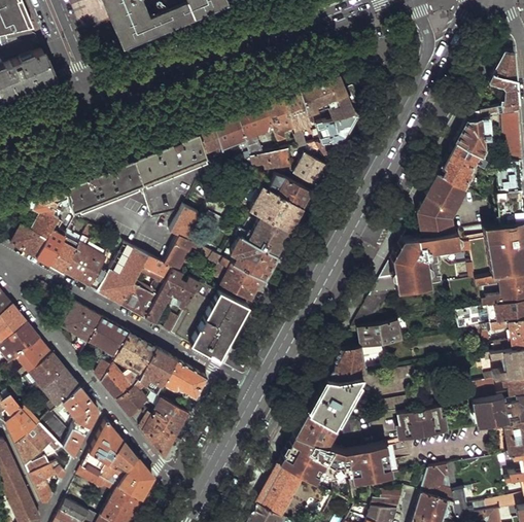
[(0,0),(0,36),(31,30),(26,18),(18,0),(0,0)]
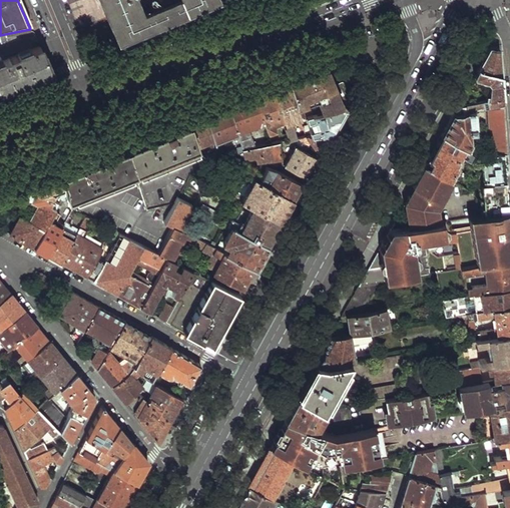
[(100,0),(113,31),(115,32),(116,34),(117,36),(119,37),(120,38),(122,38),(123,38),(124,38),(129,36),(131,40),(223,2),(222,0),(100,0)]
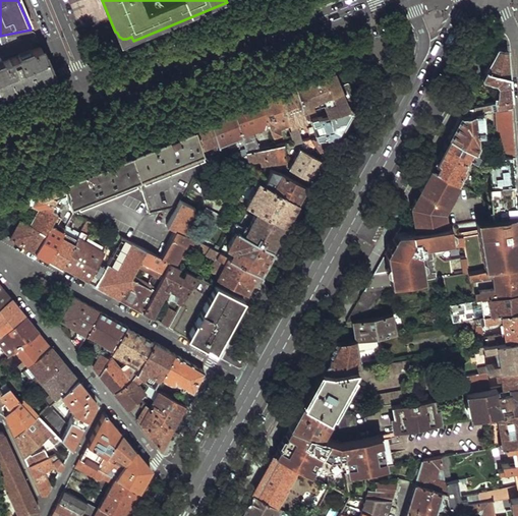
[(45,52),(0,68),(0,98),(0,99),(21,91),(45,80),(55,76),(45,52)]
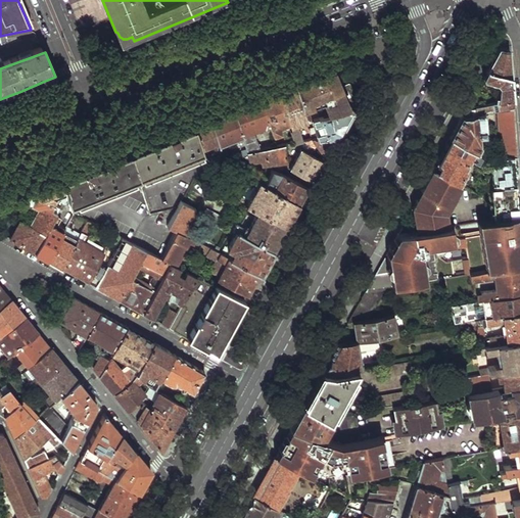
[(503,53),(490,75),(514,80),(513,54),(508,53),(503,53)]
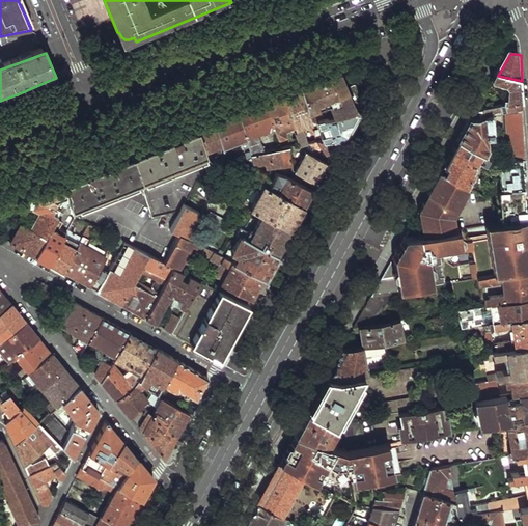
[(301,89),(314,128),(316,127),(318,126),(356,111),(348,93),(340,74),(301,89)]
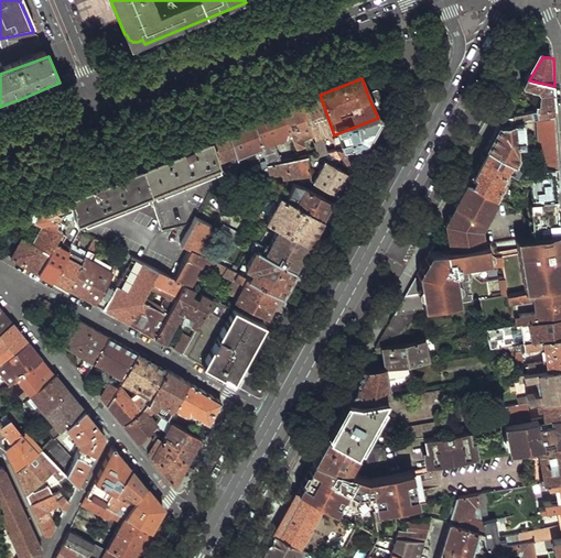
[(529,80),(524,89),(539,94),(541,97),(539,107),(536,108),(536,113),(557,110),(554,86),(529,80)]
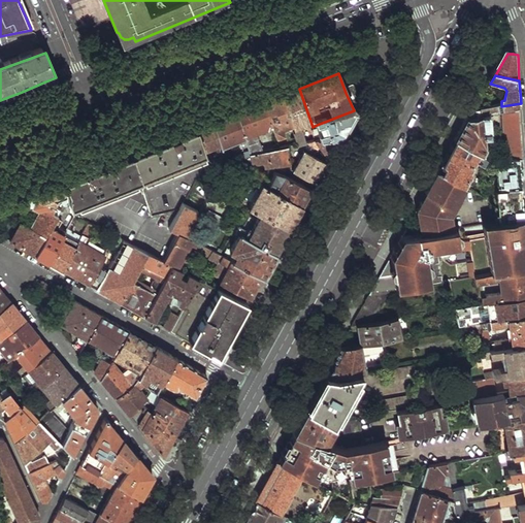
[(284,96),(294,129),(297,136),(296,137),(299,149),(308,148),(304,133),(301,134),(300,131),(313,127),(299,89),(291,93),(284,96)]
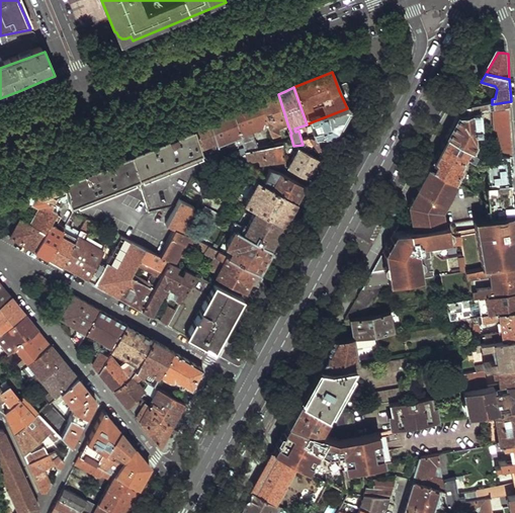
[(339,91),(347,108),(355,106),(351,97),(347,88),(339,91)]
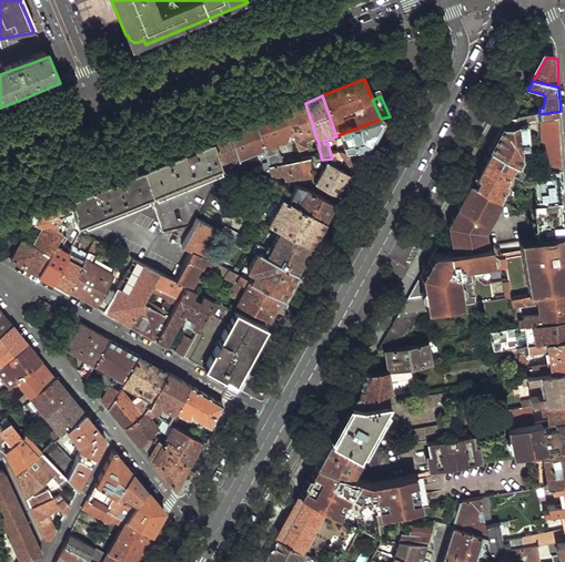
[(295,106),(285,111),(298,147),(300,153),(306,151),(305,146),(306,142),(316,139),(305,103),(295,106)]
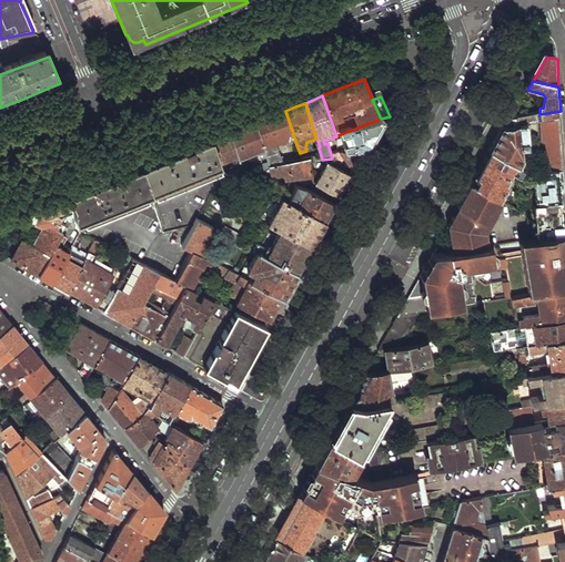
[(271,116),(256,122),(265,152),(268,159),(271,171),(284,167),(278,147),(288,144),(290,150),(298,147),(285,111),(271,116)]
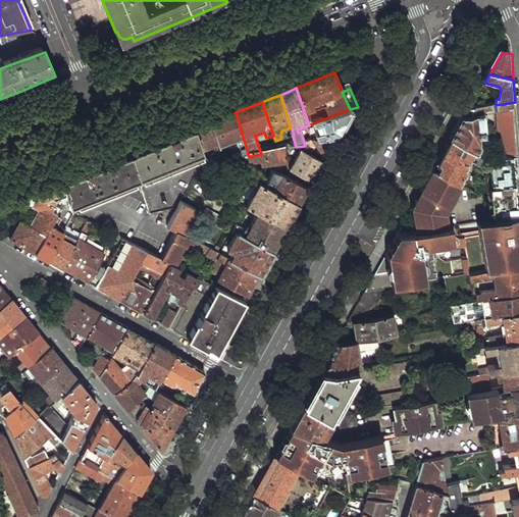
[(467,115),(464,119),(484,116),(486,115),(515,110),(515,106),(515,102),(496,105),(469,110),(467,115)]
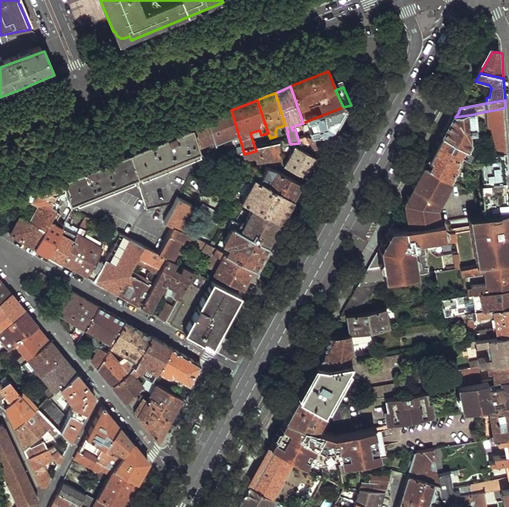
[(307,121),(311,134),(307,136),(309,141),(331,137),(345,111),(343,107),(307,121)]
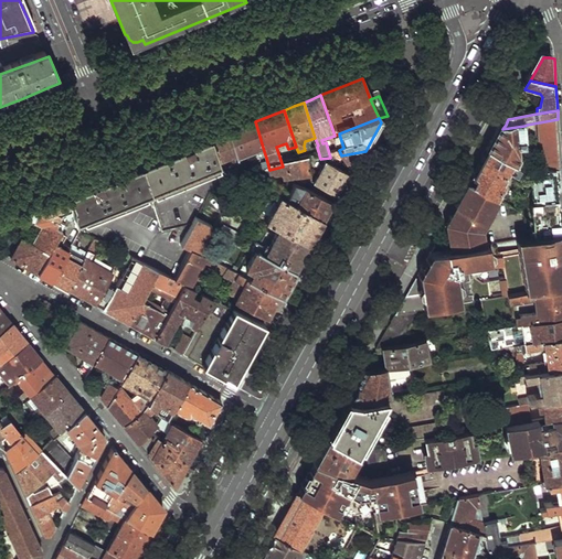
[(527,125),(530,168),(561,163),(560,141),(558,119),(527,125)]
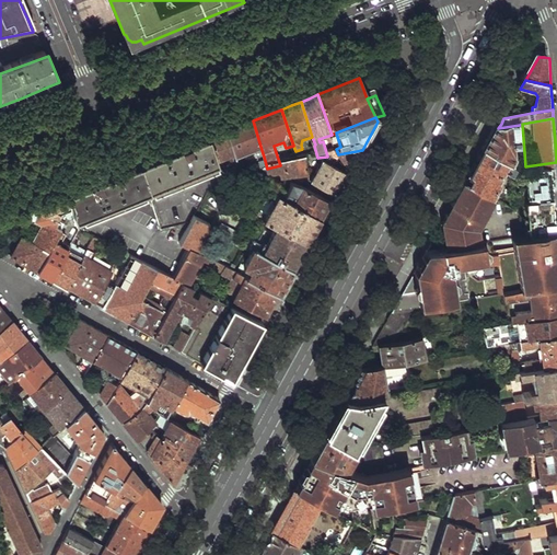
[(227,131),(236,160),(262,150),(253,120),(240,126),(227,131)]
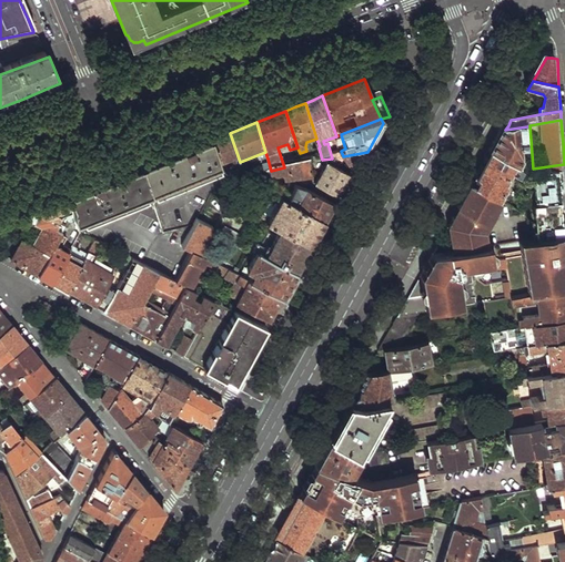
[(498,142),(492,154),(518,170),(524,161),(523,150),(528,149),(527,126),(505,130),(498,142)]
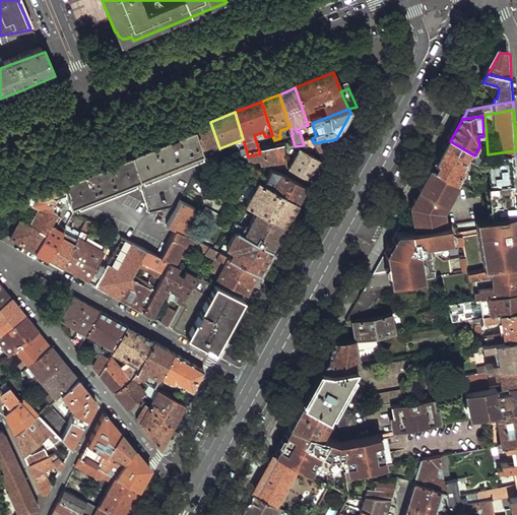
[(193,129),(202,154),(219,148),(210,122),(202,125),(193,129)]
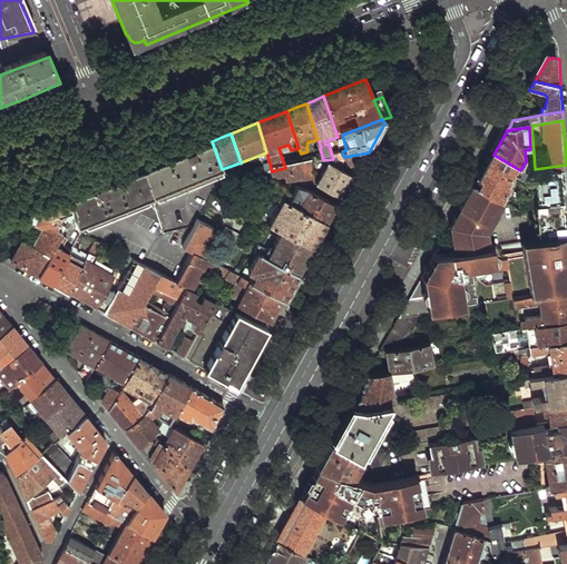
[(162,161),(144,169),(156,206),(225,177),(222,169),(212,141),(196,148),(162,161)]
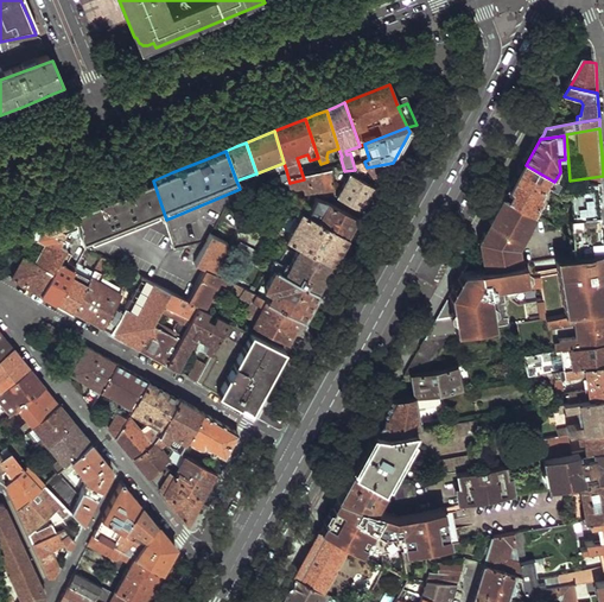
[(367,168),(379,188),(386,175),(393,163),(367,168)]
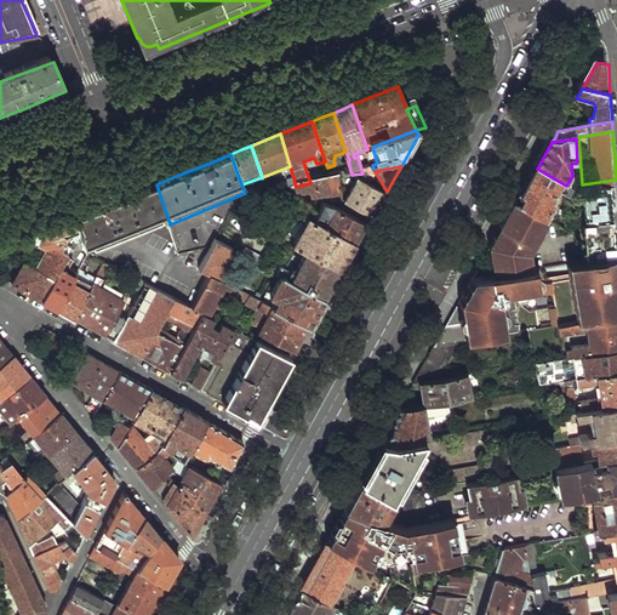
[(527,188),(516,206),(547,222),(554,206),(552,205),(559,191),(569,195),(572,189),(566,186),(537,169),(527,188)]
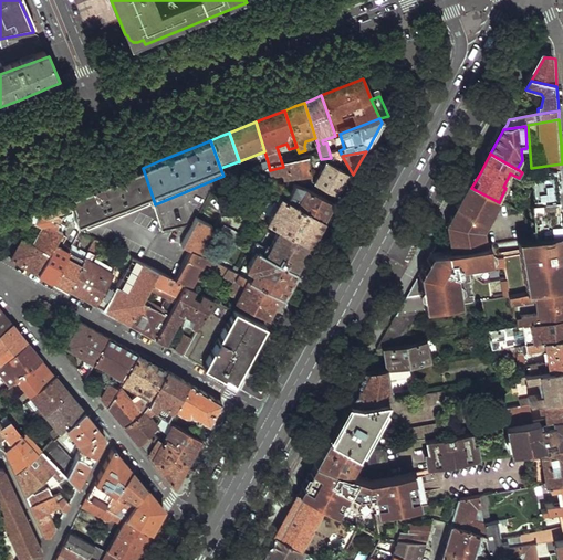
[(266,171),(246,175),(254,177),(266,180),(264,175),(271,173),(272,180),(285,179),(287,185),(313,181),(312,161),(283,167),(270,170),(266,171)]
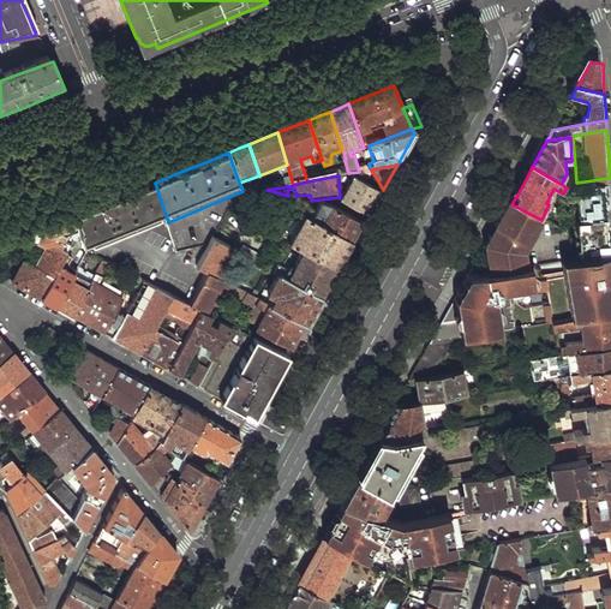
[(94,207),(75,215),(81,232),(82,234),(73,249),(88,256),(168,222),(155,183),(132,191),(94,207)]
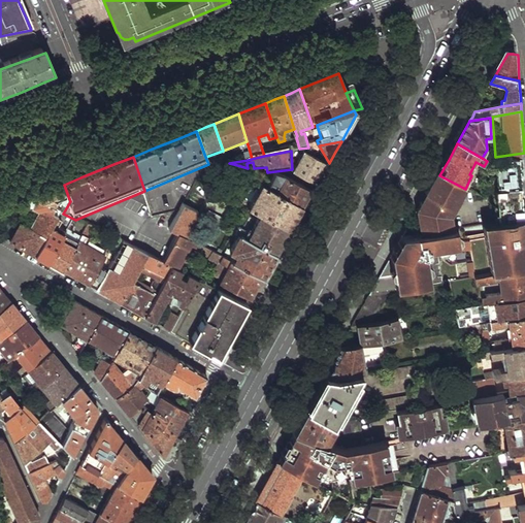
[(305,157),(294,176),(316,187),(321,177),(327,167),(305,157)]
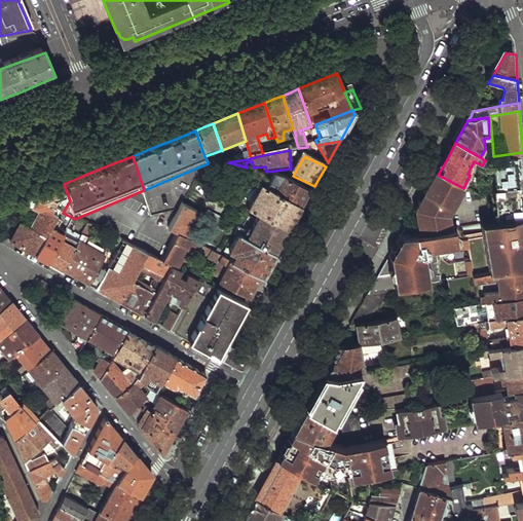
[(495,163),(497,191),(521,190),(520,176),(519,161),(495,163)]
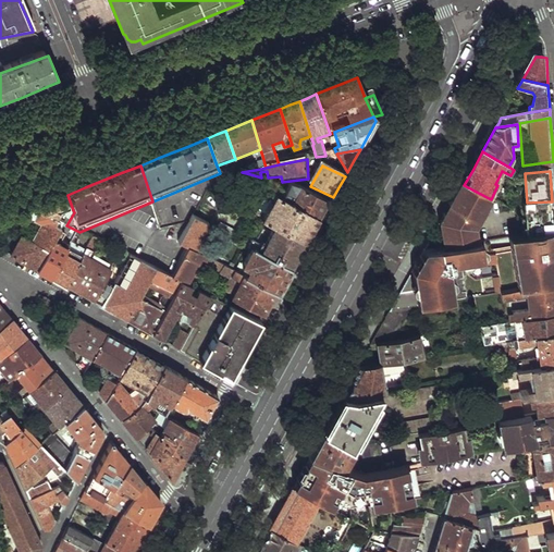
[(446,223),(442,225),(446,253),(479,246),(477,233),(494,201),(491,199),(464,185),(457,197),(452,208),(457,211),(455,216),(448,218),(446,217),(446,218),(446,223)]
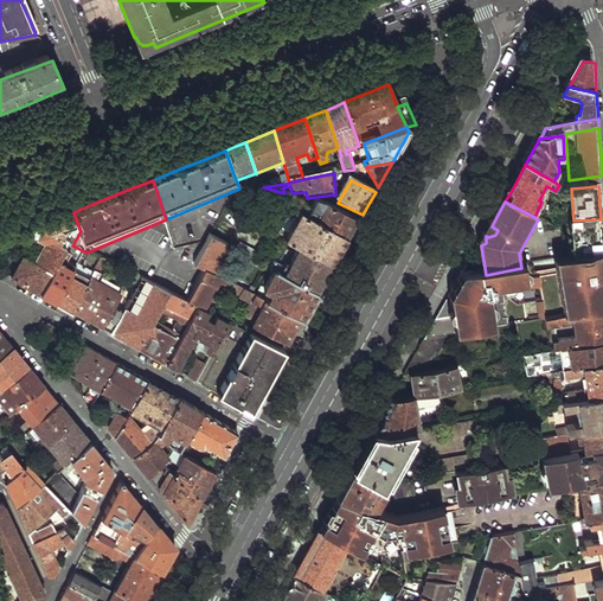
[(316,204),(312,215),(321,219),(318,225),(348,242),(353,232),(359,223),(328,208),(316,204)]
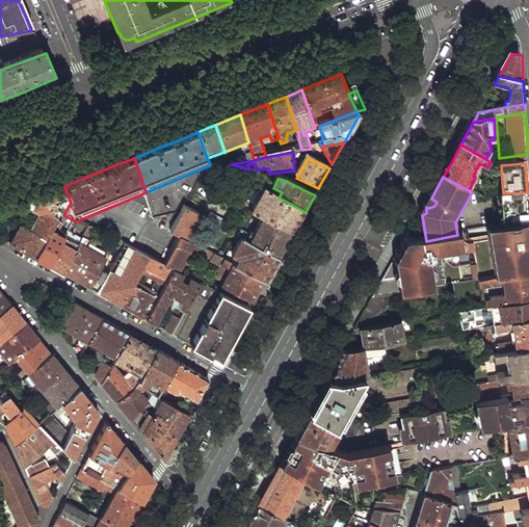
[(50,192),(35,198),(40,203),(57,212),(60,205),(70,201),(64,186),(50,192)]
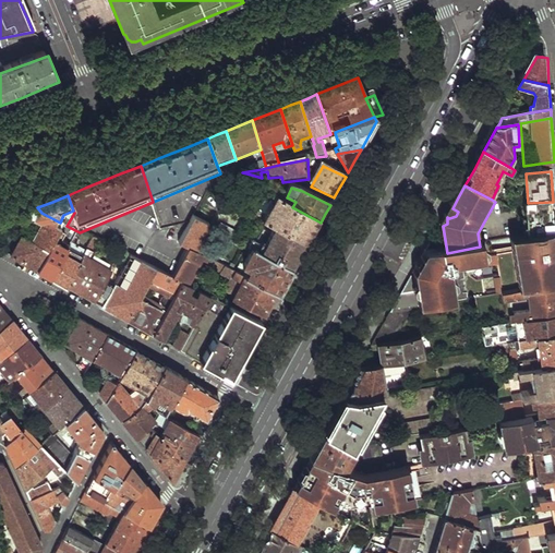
[(267,217),(264,225),(277,231),(306,248),(313,236),(321,223),(292,207),(277,199),(274,205),(285,211),(278,223),(267,217)]
